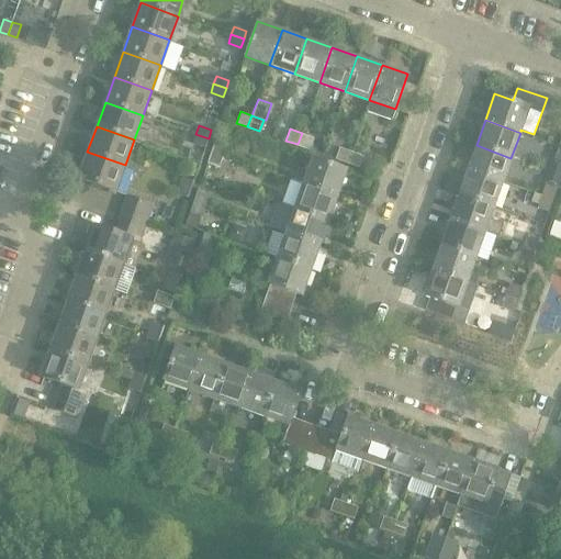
[(313,137),(302,133),(298,144),(310,148),(313,137)]
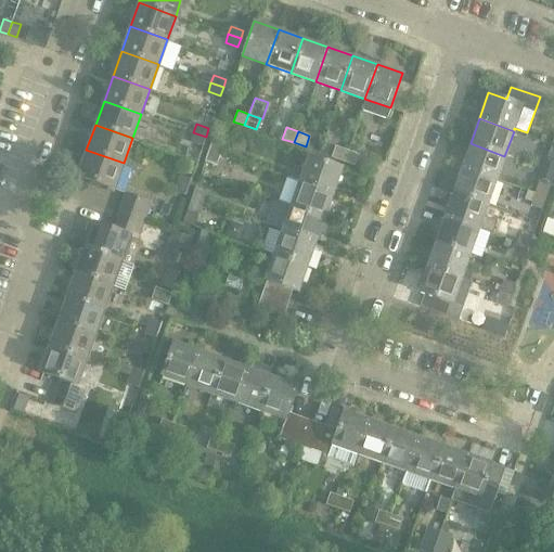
[(206,137),(193,132),(191,140),(203,144),(206,137)]
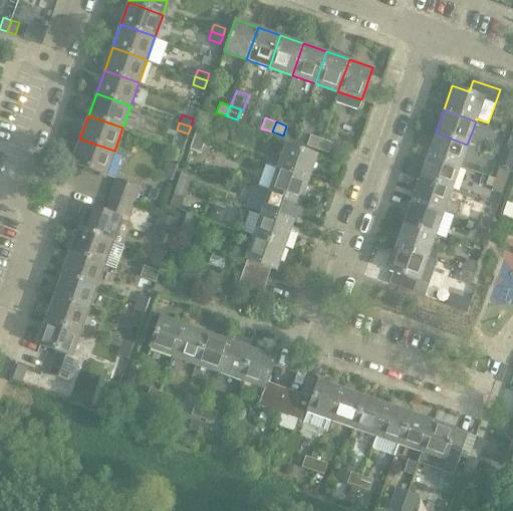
[(208,130),(197,125),(194,137),(204,141),(208,130)]
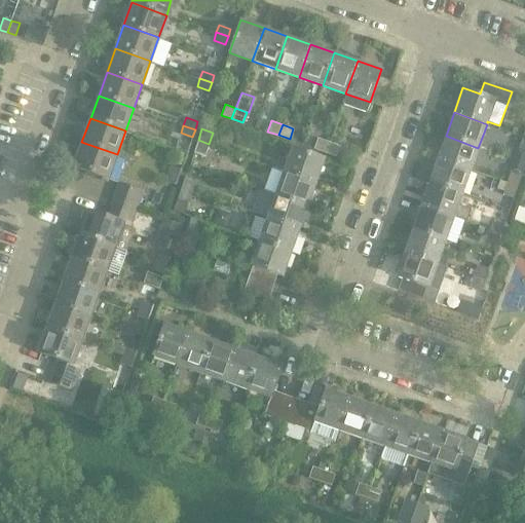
[(446,136),(438,158),(471,170),(478,148),(446,136)]
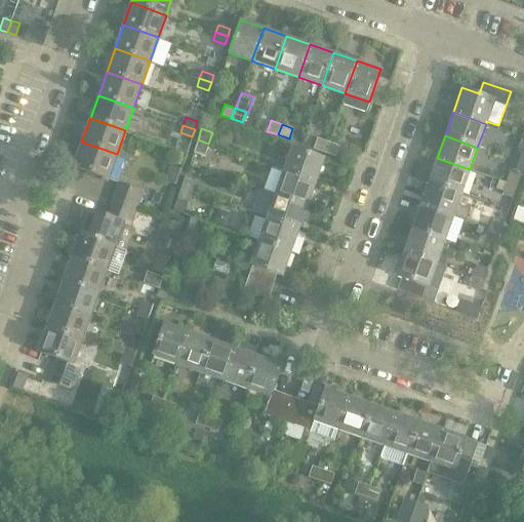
[(317,136),(313,148),(324,151),(328,141),(317,136)]
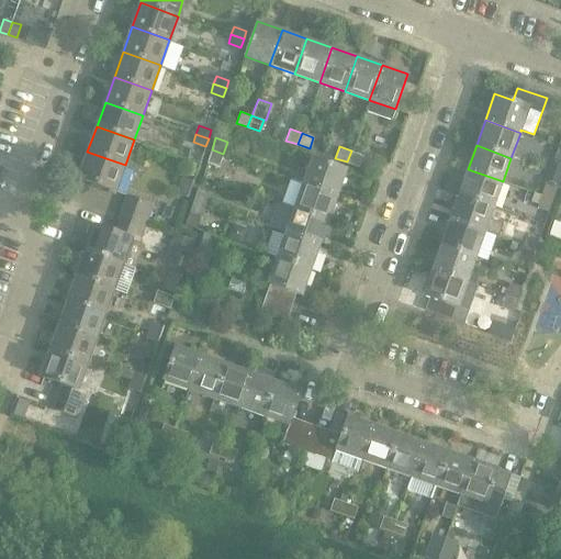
[(223,154),(212,149),(208,161),(219,166),(223,154)]
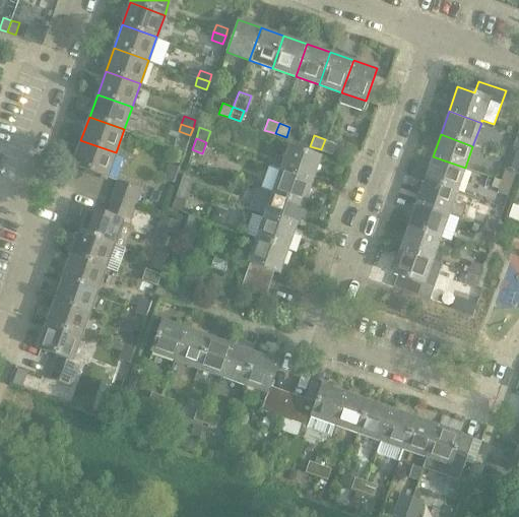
[(336,143),(325,139),(321,149),(332,153),(336,143)]
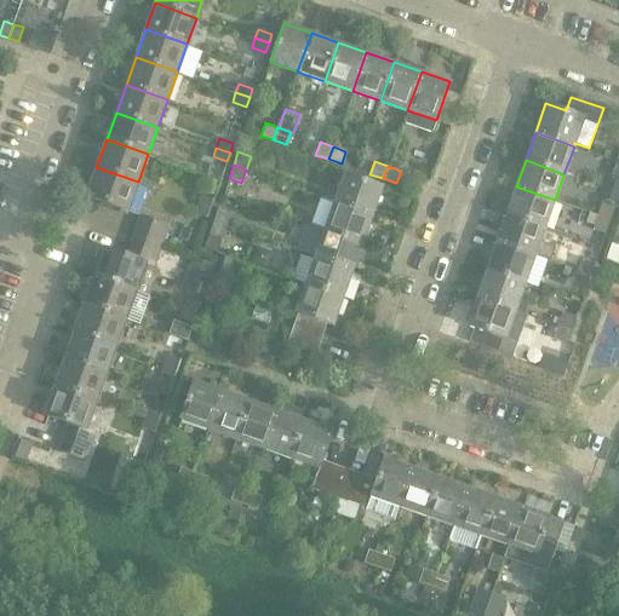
[(127,209),(138,182),(96,167),(86,195),(127,209)]
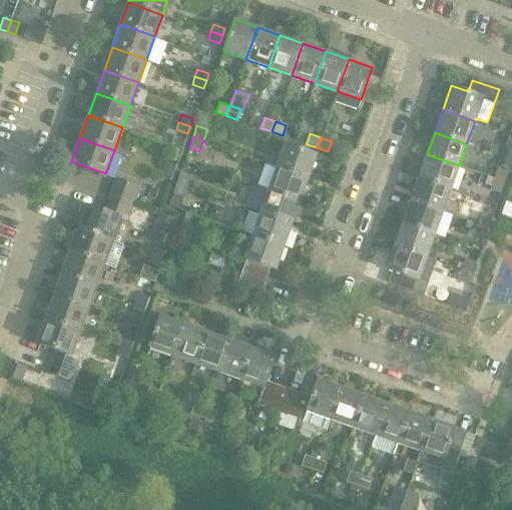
[(317,154),(285,143),(277,165),(309,177),(317,154)]
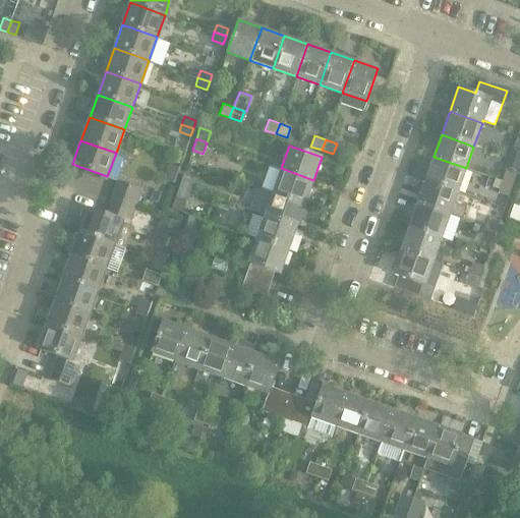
[(434,157),(425,180),(458,191),(466,168),(434,157)]
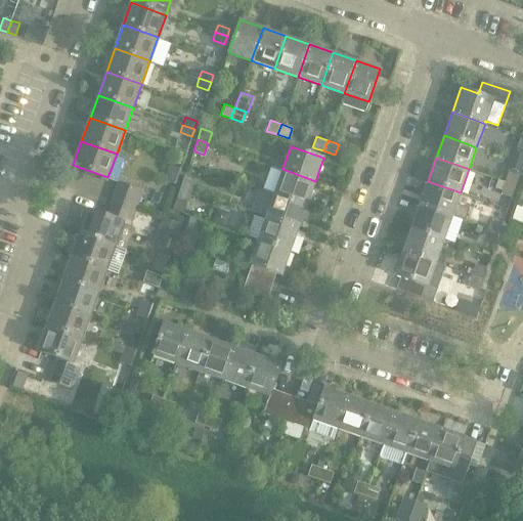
[(169,163),(166,171),(178,175),(180,167),(169,163)]
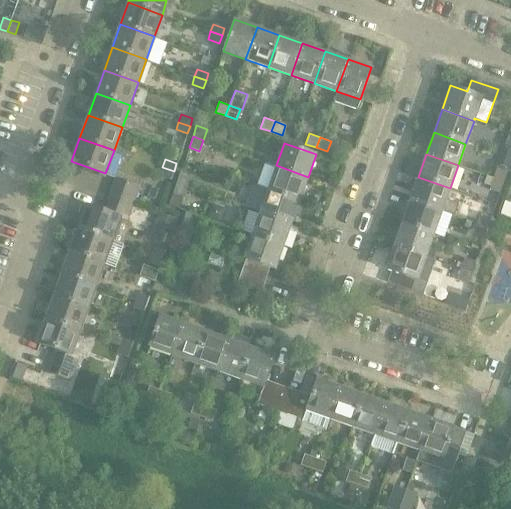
[(300,199),(308,177),(276,165),(265,161),(257,184),(268,187),(300,199)]
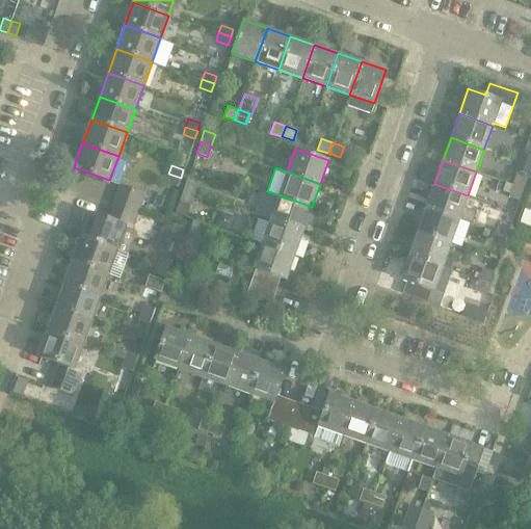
[(516,173),(512,185),(523,188),(527,177),(516,173)]
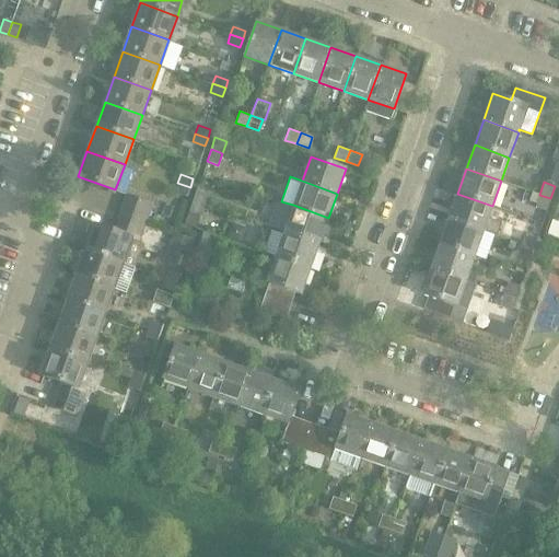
[(190,187),(177,183),(175,192),(187,196),(190,187)]
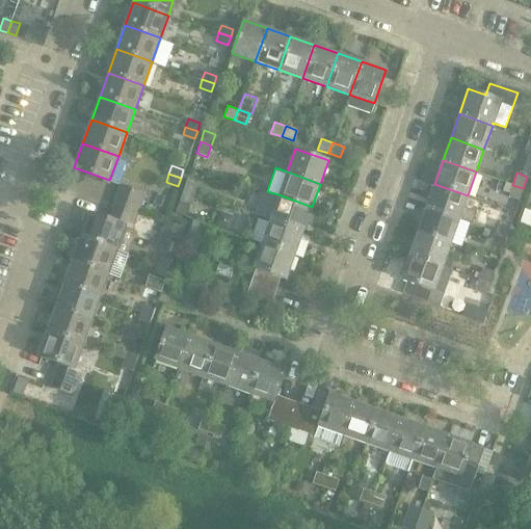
[(198,181),(187,178),(184,188),(194,192),(198,181)]
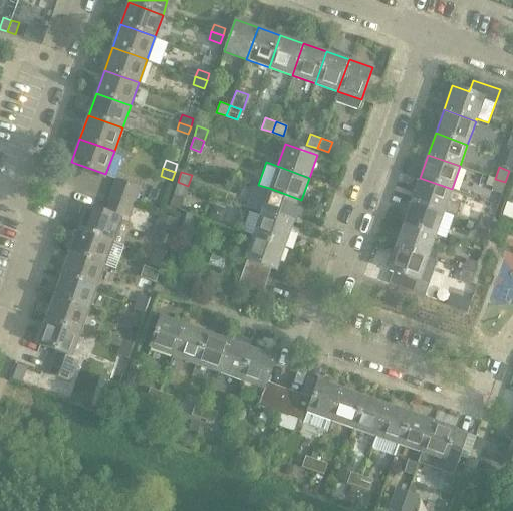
[(116,178),(112,189),(135,198),(139,186),(116,178)]
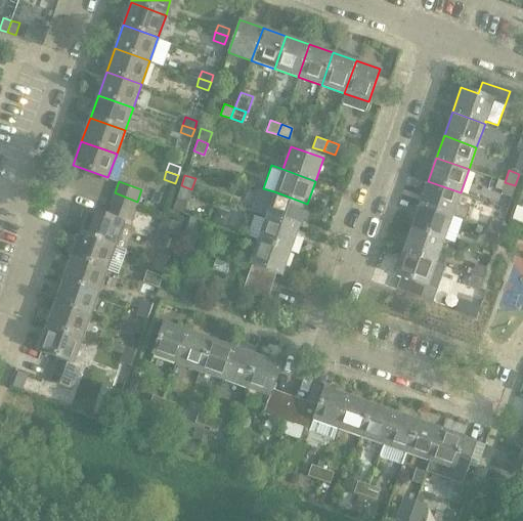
[(428,181),(420,204),(452,215),(465,219),(469,207),(456,203),(461,192),(428,181)]
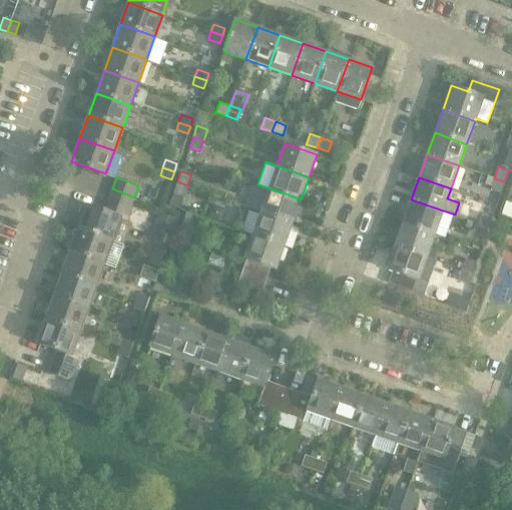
[(504,181),(494,178),(490,188),(500,192),(504,181)]
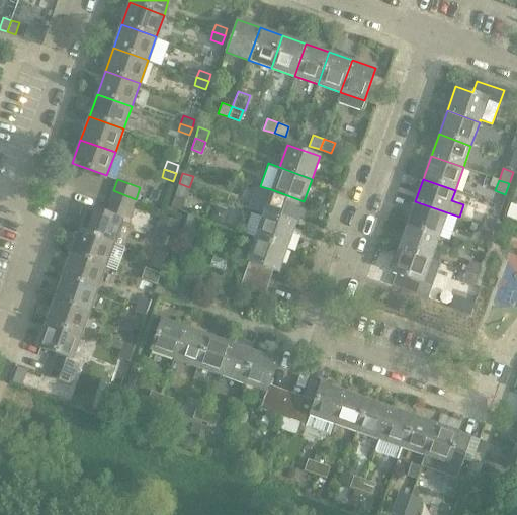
[(189,187),(179,183),(175,194),(185,198),(189,187)]
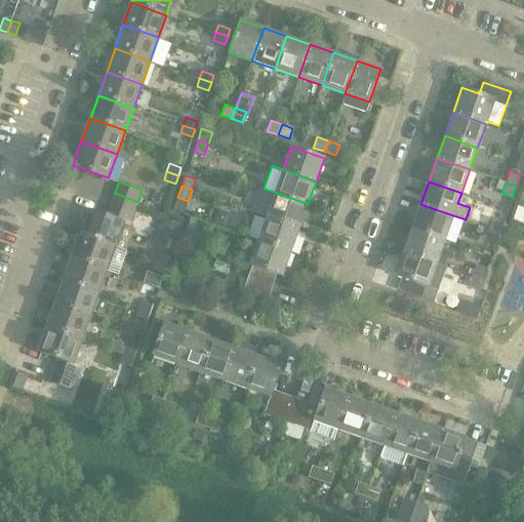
[(308,204),(275,192),(267,215),(299,228),(308,204)]
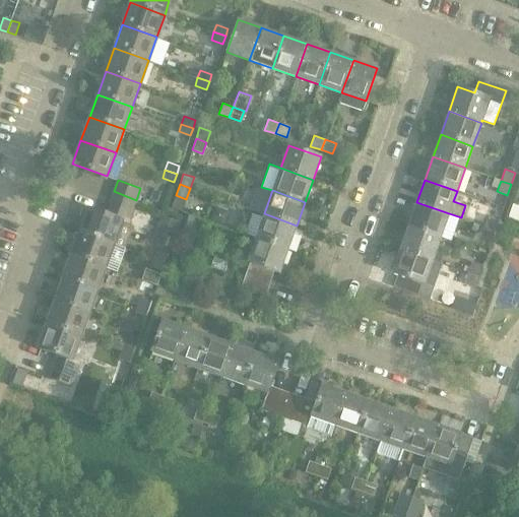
[(136,200),(114,191),(110,203),(132,211),(136,200)]
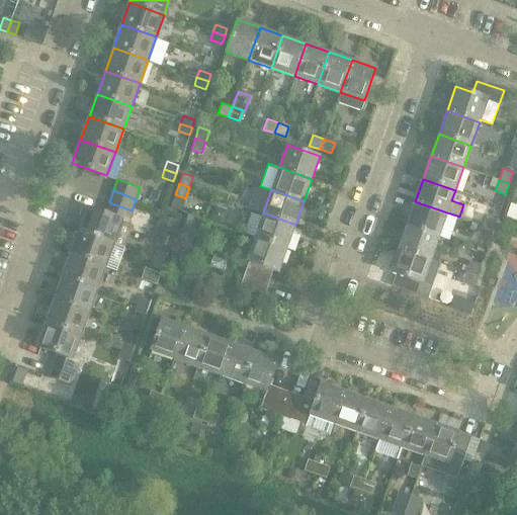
[(415,201),(407,225),(439,236),(447,212),(415,201)]
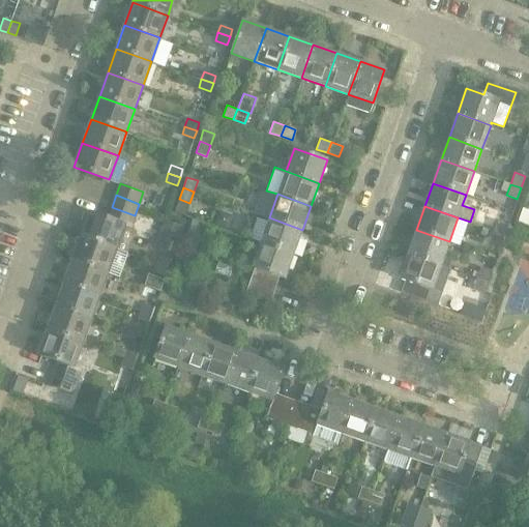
[(135,215),(112,207),(108,218),(124,224),(123,225),(130,227),(135,215)]
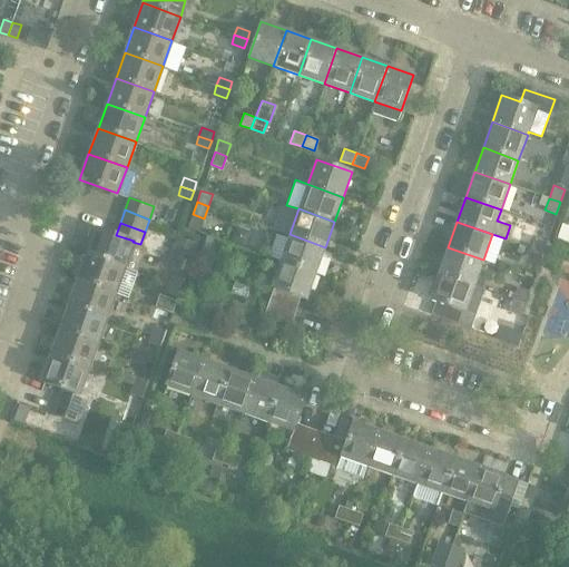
[(96,227),(86,254),(124,267),(133,242),(134,241),(116,235),(96,227)]
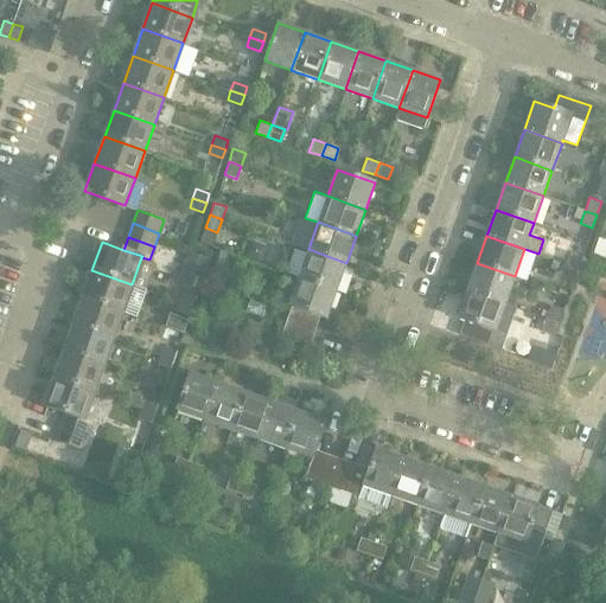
[(346,263),(308,249),(298,277),(337,290),(346,263)]
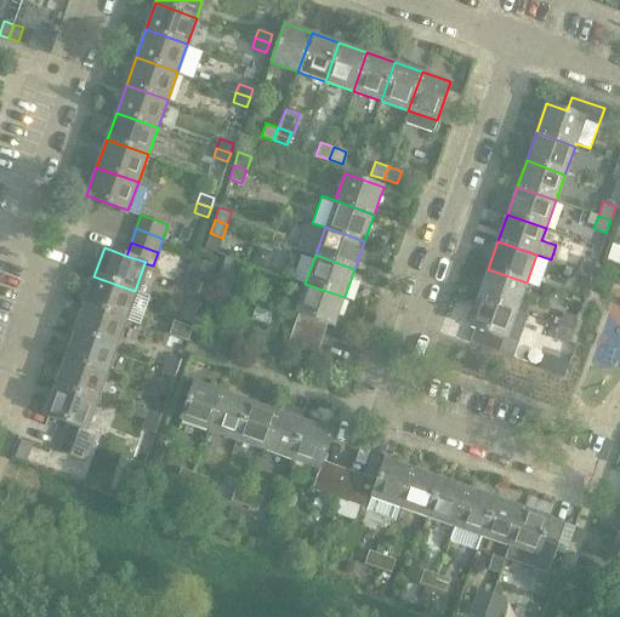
[(582,257),(579,269),(591,274),(596,261),(582,257)]
